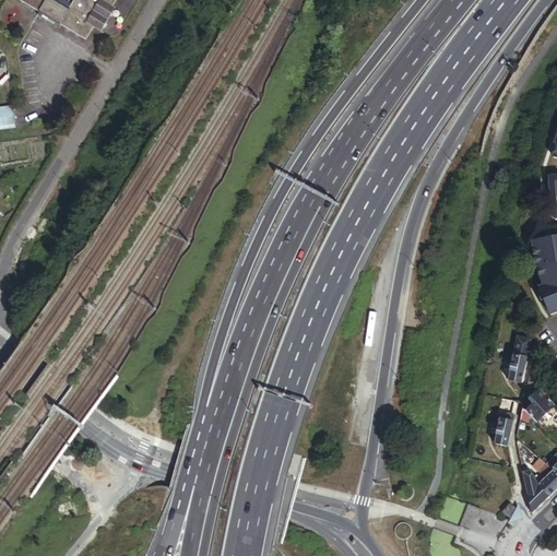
[(54,26),(57,22),(81,38),(89,26),(96,32),(111,8),(107,4),(109,0),(20,0),(34,10),(33,12),(54,26)]
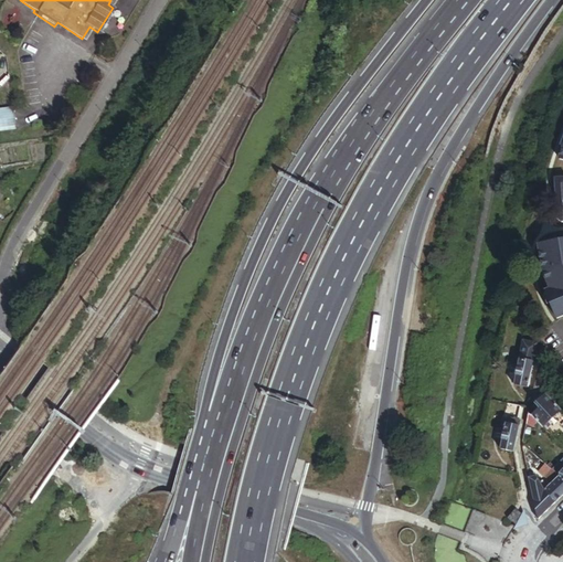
[(14,127),(11,105),(0,106),(0,129),(14,127)]
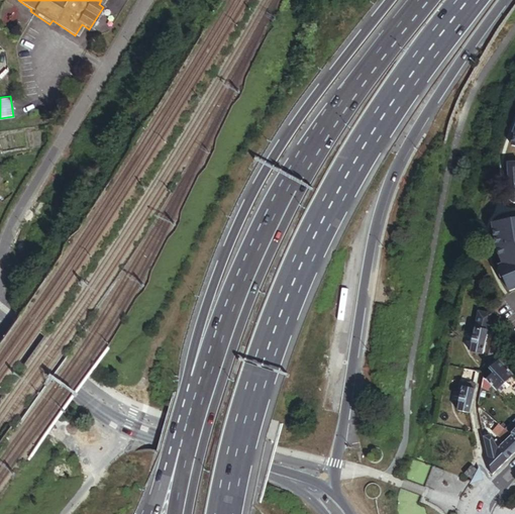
[(514,203),(514,162),(503,164),(507,201),(511,204),(514,203)]
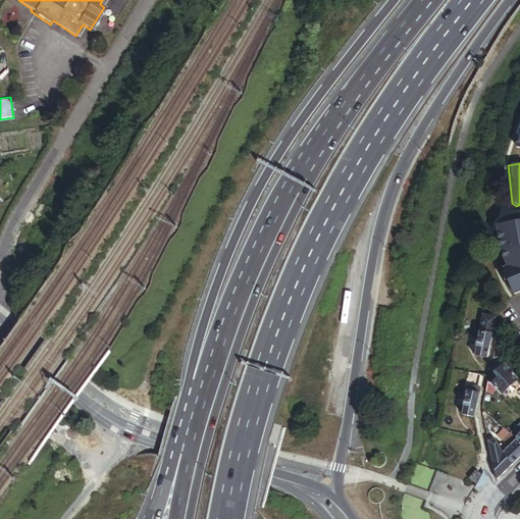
[(519,222),(496,226),(500,251),(507,267),(502,269),(512,295),(519,291),(519,222)]
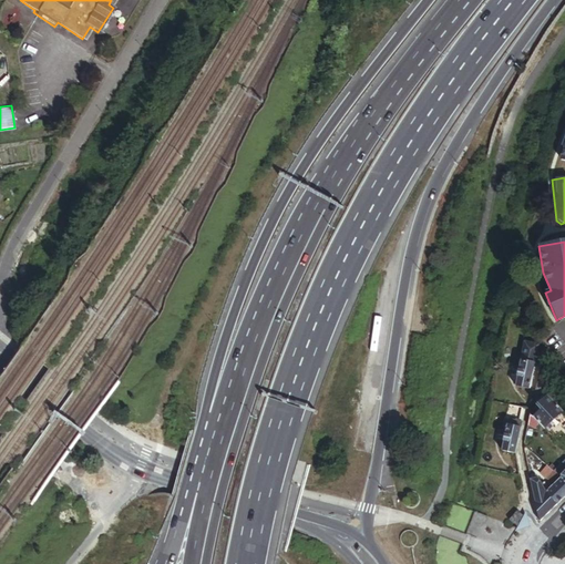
[(522,344),(517,362),(531,366),(535,346),(522,344)]
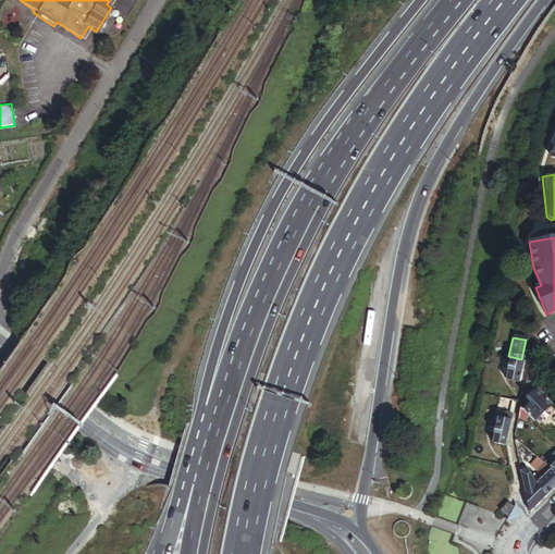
[(519,371),(521,359),(508,356),(504,378),(517,381),(519,371)]
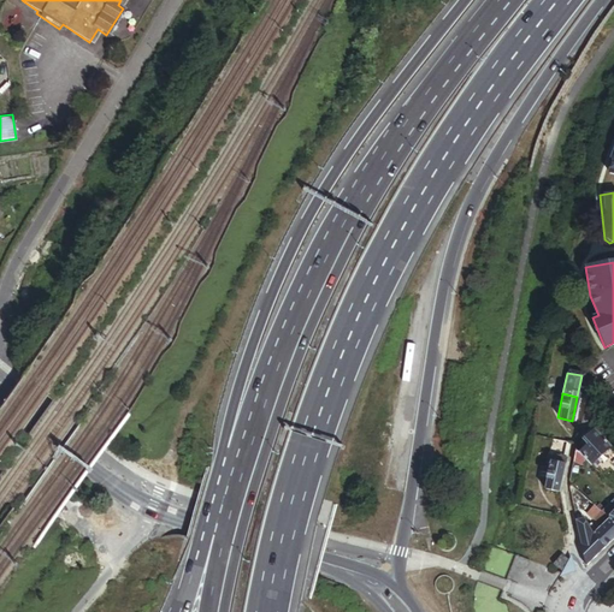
[(583,429),(589,425),(584,420),(580,416),(579,422),(579,425),(583,429)]
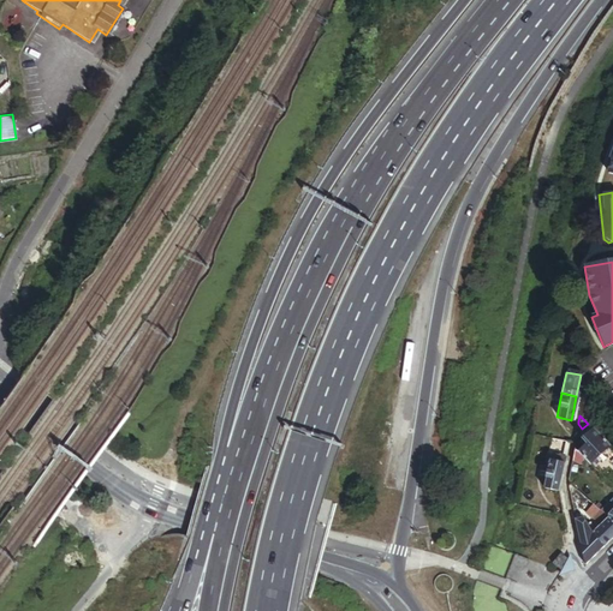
[(607,444),(612,438),(599,424),(593,430),(607,444)]
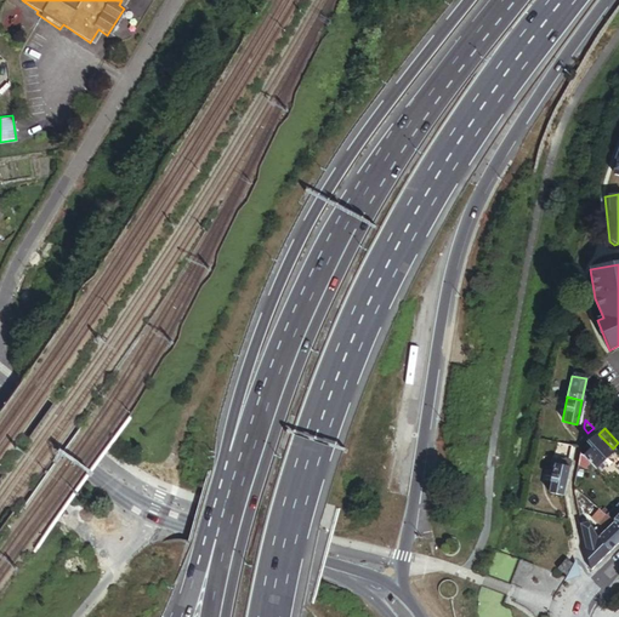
[(614,450),(613,449),(598,434),(597,433),(586,444),(590,447),(583,453),(589,460),(596,467),(614,450)]
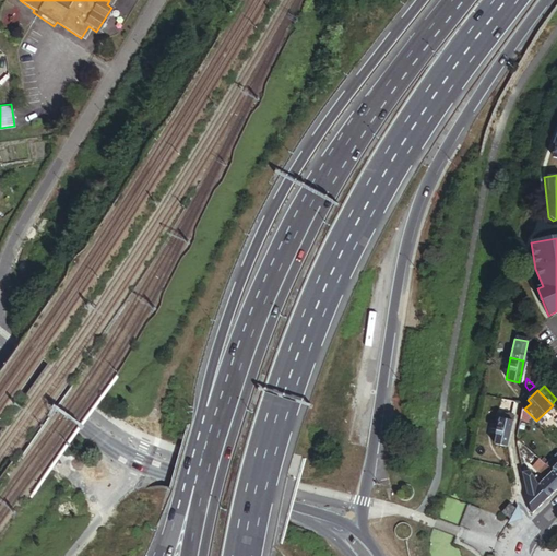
[(525,420),(530,414),(524,409),(521,405),(519,414),(525,420)]
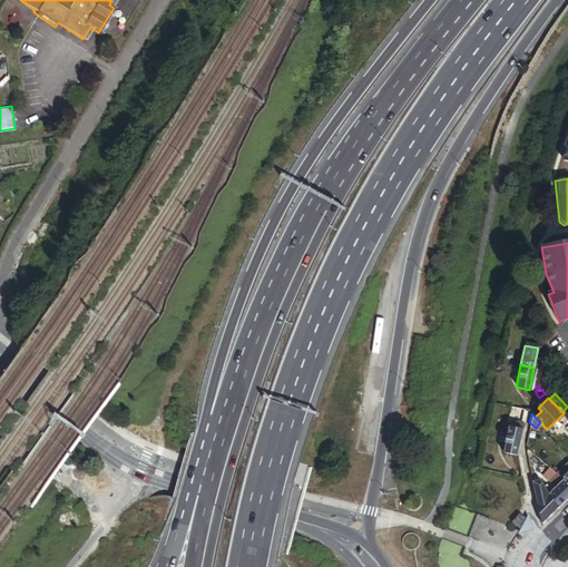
[(502,452),(517,455),(524,423),(509,420),(502,452)]
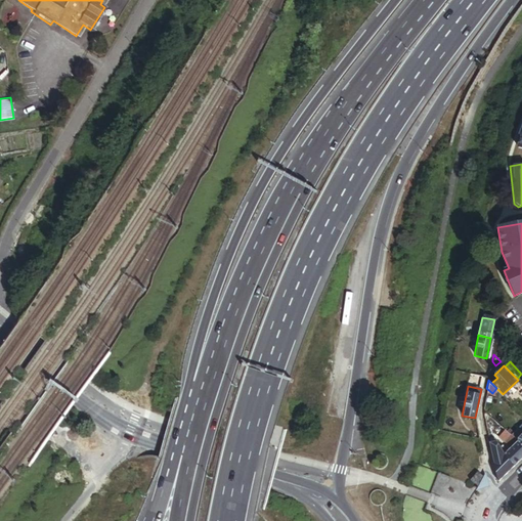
[(503,439),(508,432),(484,411),(483,413),(485,425),(503,439)]
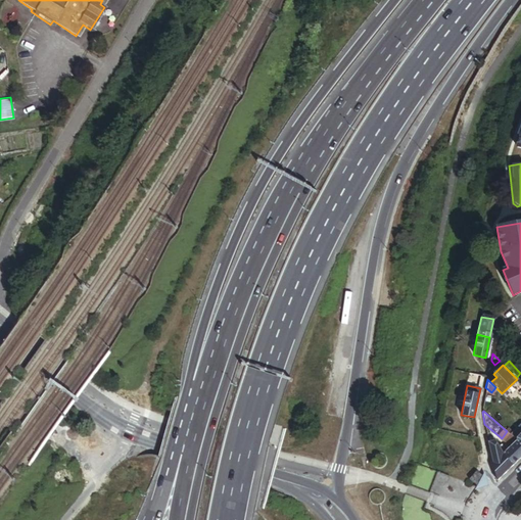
[(514,464),(520,457),(520,443),(516,438),(502,452),(514,464)]
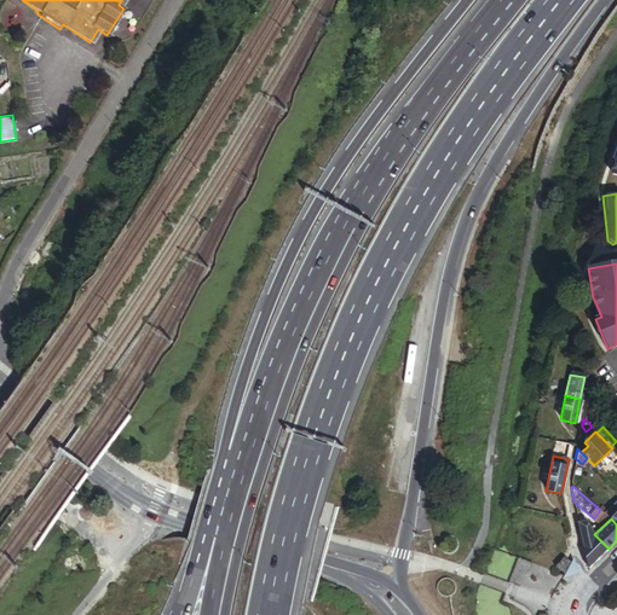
[(588,569),(609,549),(594,534),(590,528),(581,533),(588,569)]
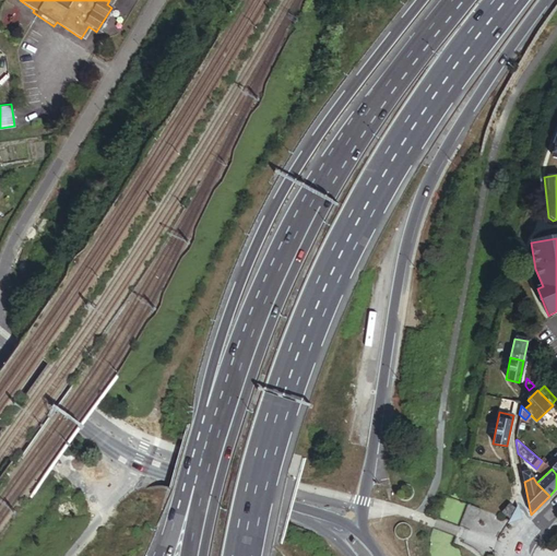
[(509,519),(518,511),(516,509),(510,504),(508,506),(509,507),(504,513),(509,519)]
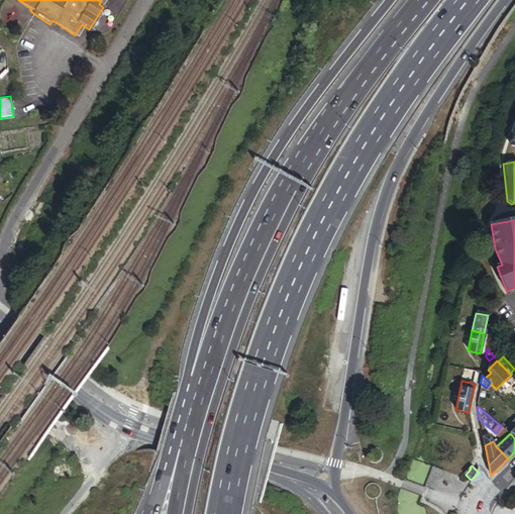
[(471,480),(485,480),(480,467),(477,471),(479,473),(471,480)]
